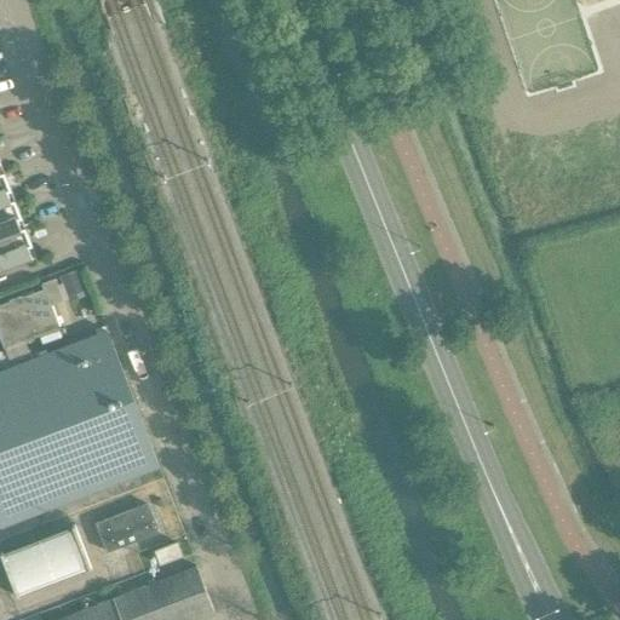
[(4,173),(0,174),(0,206),(15,201),(4,173)]
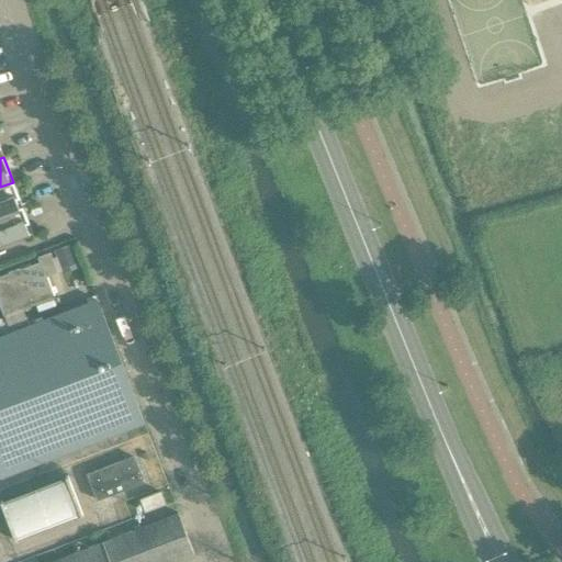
[(0,215),(23,208),(13,182),(0,187),(0,215)]
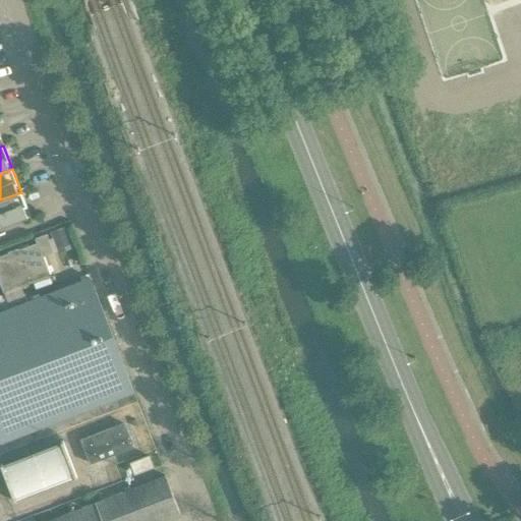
[(0,234),(4,233),(2,227),(26,218),(26,216),(25,216),(22,208),(26,207),(21,192),(0,199),(0,234)]
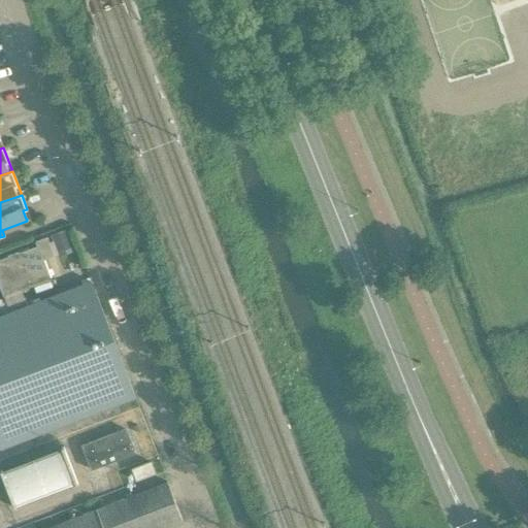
[(66,230),(51,236),(57,254),(73,248),(66,230)]
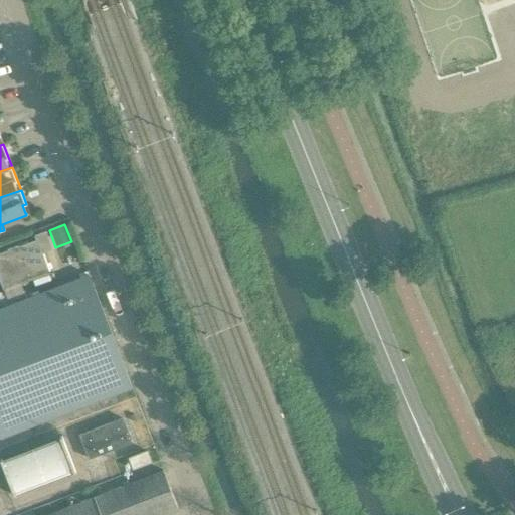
[(34,236),(36,240),(0,253),(0,280),(3,289),(47,273),(40,254),(52,250),(46,231),(34,236)]
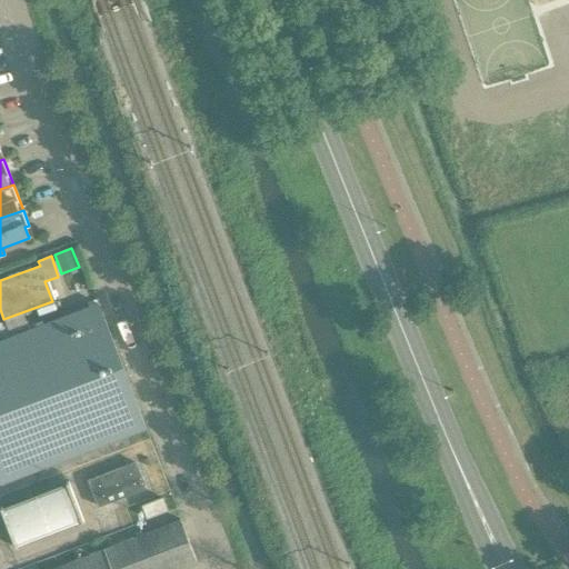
[(146,429),(98,303),(0,340),(0,482),(0,485),(146,429)]
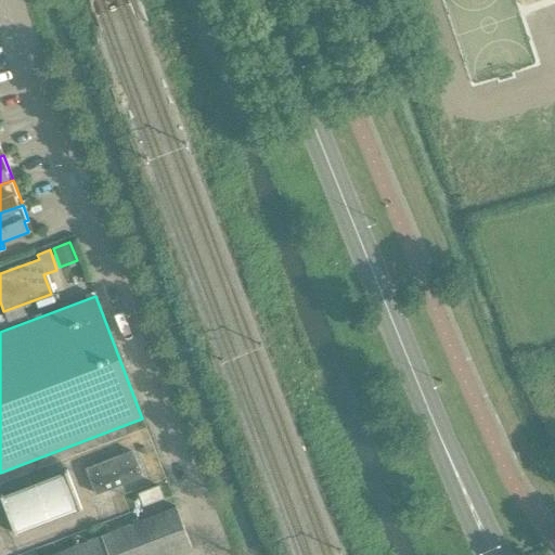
[(131,451),(87,467),(95,492),(141,475),(131,451)]
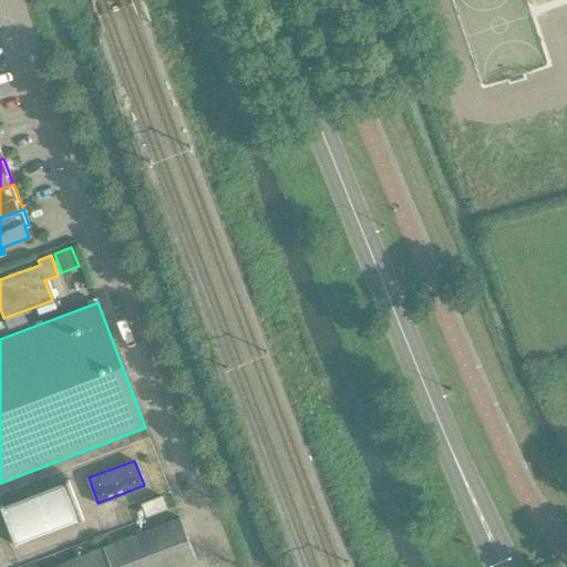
[(65,481),(17,500),(1,505),(17,545),(81,519),(78,509),(65,481)]
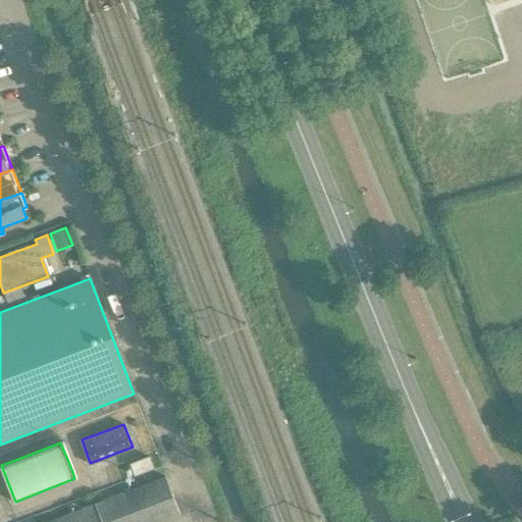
[(149,457),(129,464),(135,475),(153,468),(149,457)]
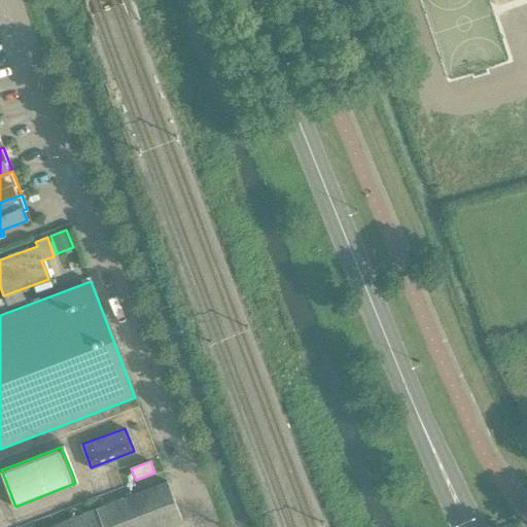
[(162,526),(181,520),(167,482),(64,521),(45,526),(162,526)]
